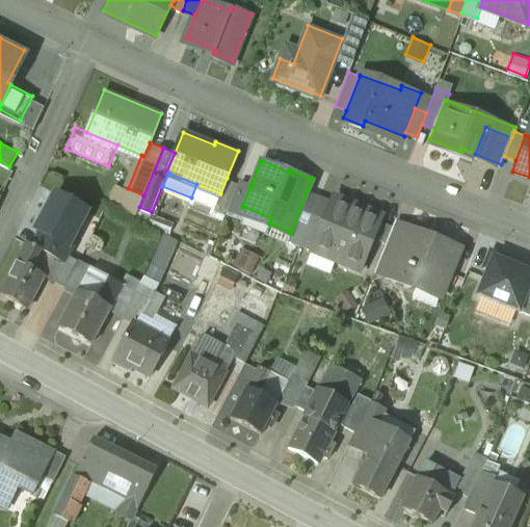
[(238,183),(227,178),(220,193),(216,203),(229,208),(238,183)]
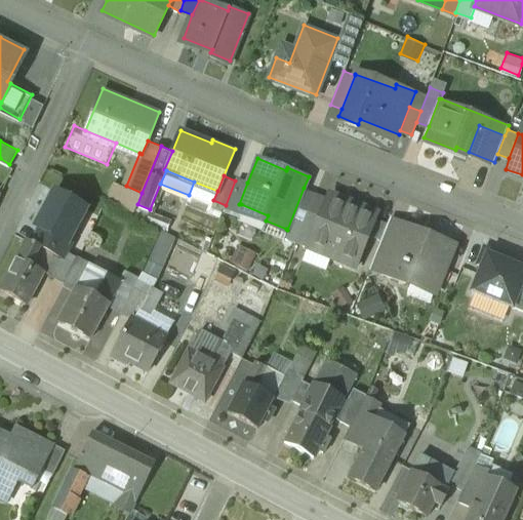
[(247,183),(236,178),(235,181),(226,205),(239,210),(241,204),(239,204),(247,183)]
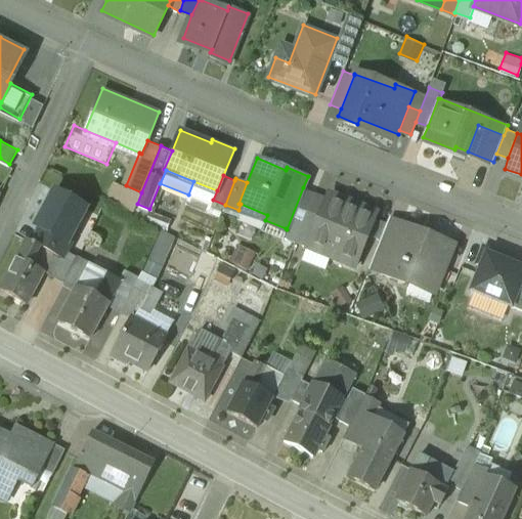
[(137,204),(141,192),(126,185),(114,179),(106,196),(134,212),(137,204)]
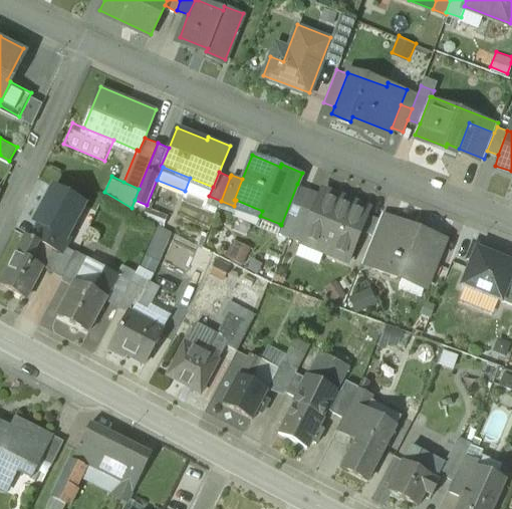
[(297,184),(281,225),(280,224),(278,230),(289,234),(301,205),(301,206),(309,188),(297,184)]
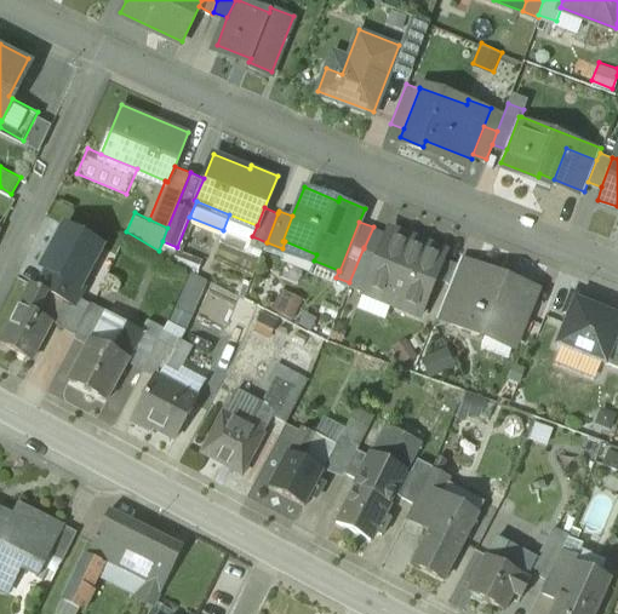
[(49,268),(80,285),(81,283),(102,244),(69,225),(64,223),(43,264),(49,268)]
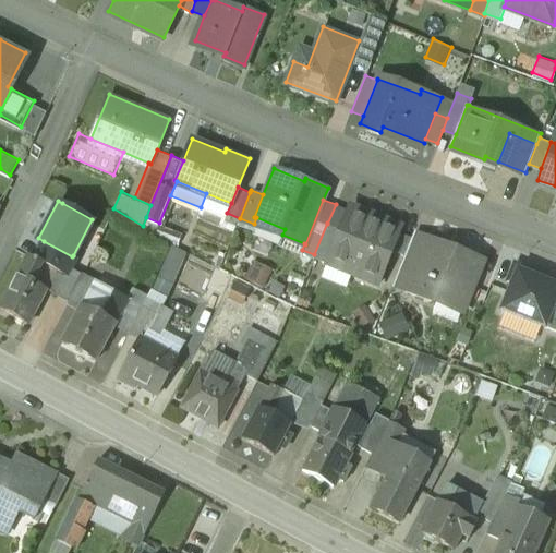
[(348,209),(336,204),(327,224),(340,228),(348,209)]
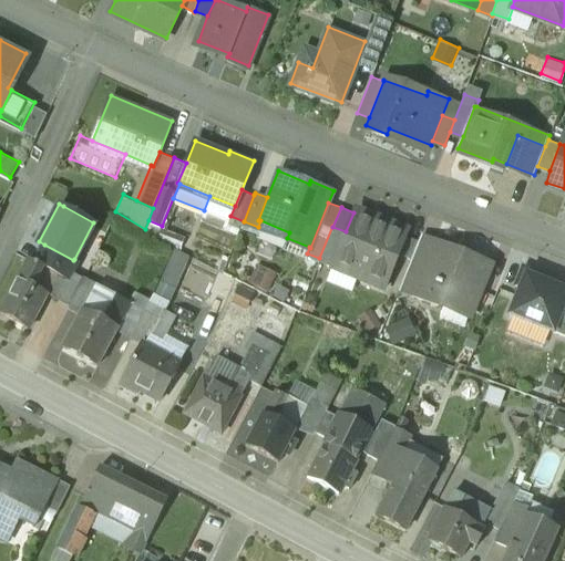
[(386,225),(353,213),(346,231),(332,263),(386,284),(399,252),(407,234),(409,228),(388,219),(386,225)]
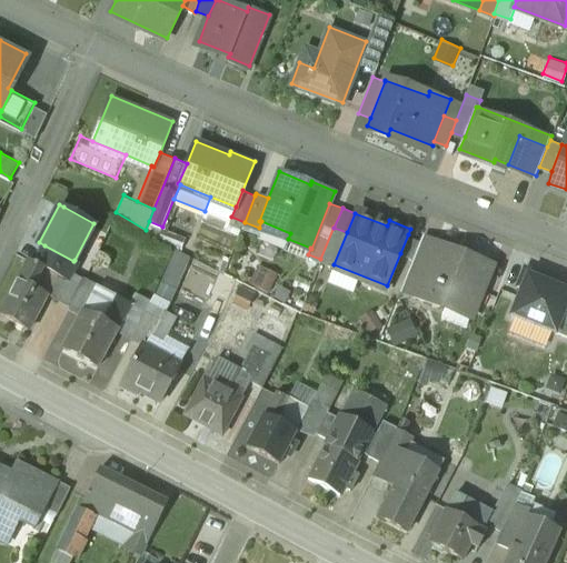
[(290,233),(261,221),(259,228),(257,232),(286,244),(288,239),(290,233)]
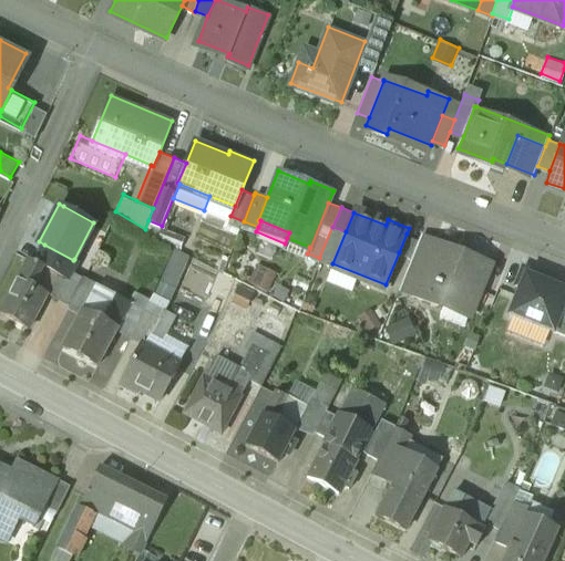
[(332,227),(332,226),(319,258),(332,263),(346,231),(332,227)]
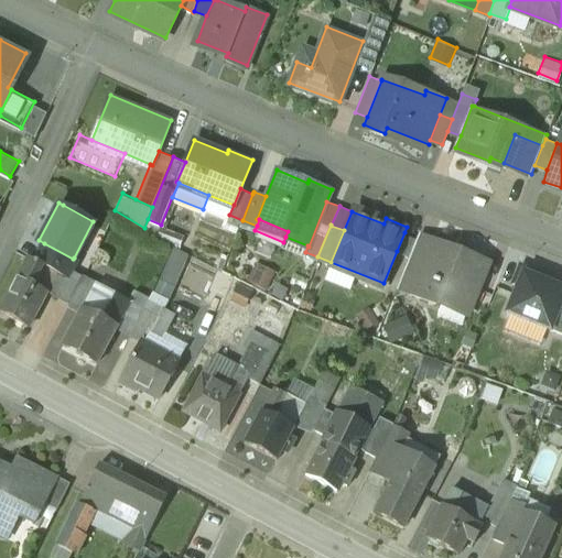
[(417,238),(404,232),(397,251),(409,255),(417,238)]
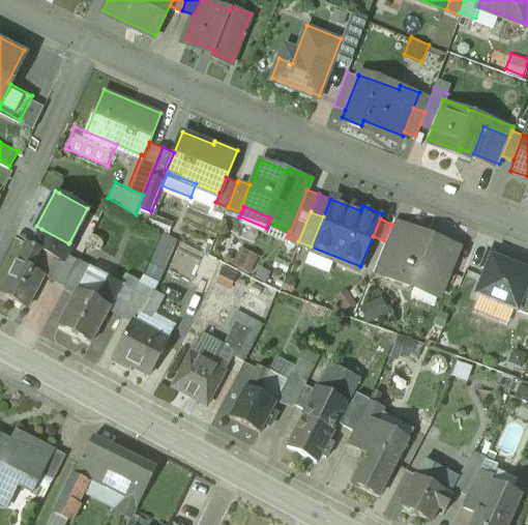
[(404,228),(391,224),(384,240),(381,250),(393,255),(404,228)]
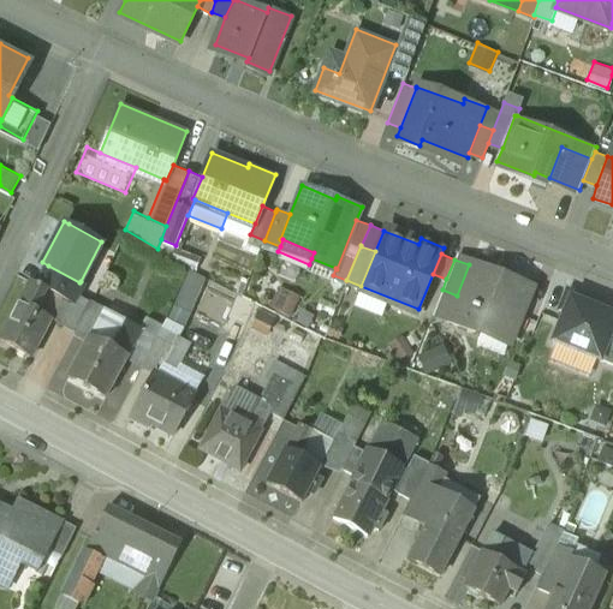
[(510,279),(470,263),(469,264),(457,296),(448,317),(482,332),(484,324),(513,336),(535,284),(511,274),(510,279)]
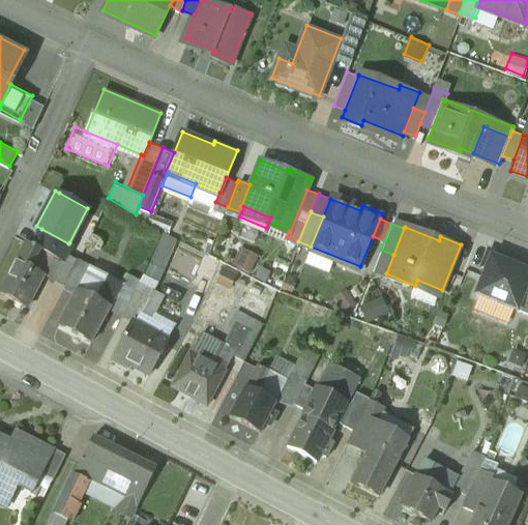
[(68,243),(41,229),(33,243),(63,259),(67,252),(71,243),(69,242),(68,243)]
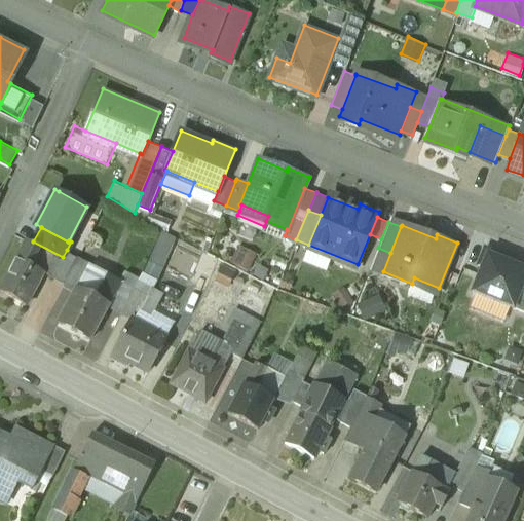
[(28,238),(1,289),(26,303),(43,270),(31,264),(41,246),(28,238)]
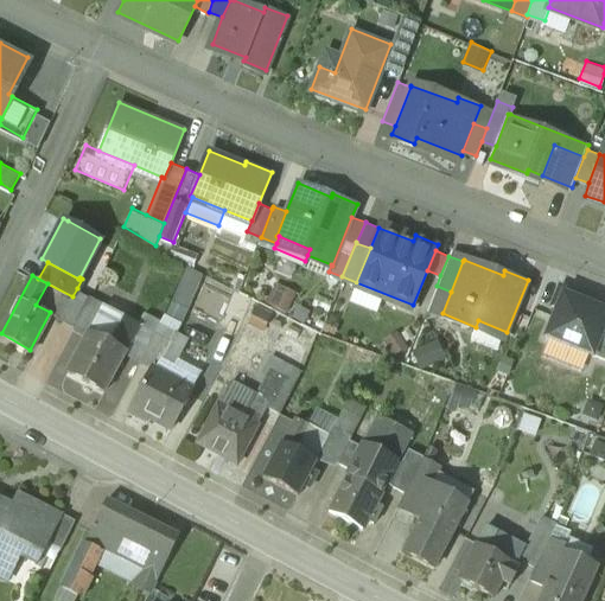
[(297,291),(279,281),(268,300),(286,311),(297,291)]
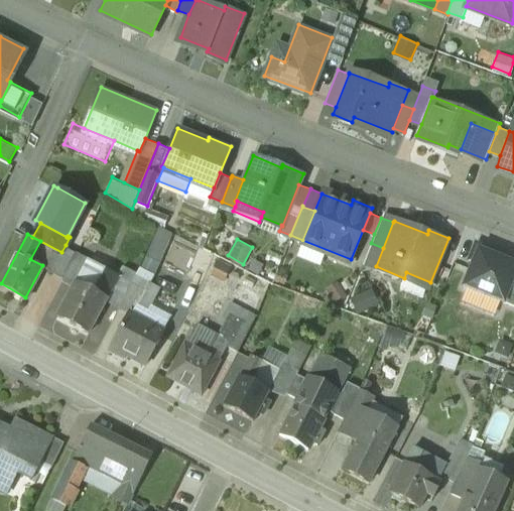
[(383,248),(371,243),(363,261),(376,266),(383,248)]
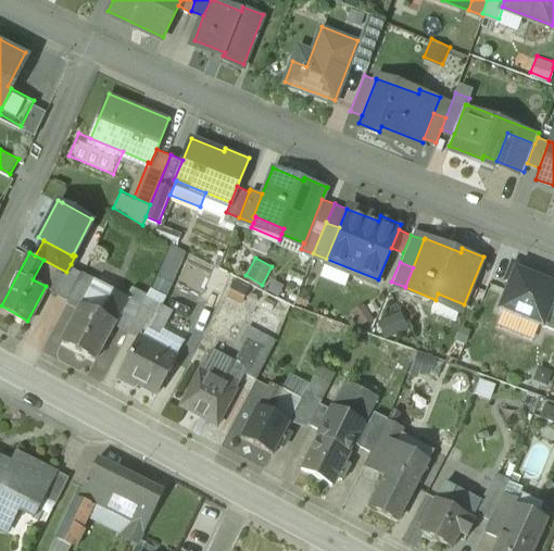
[(499,305),(543,323),(553,296),(553,276),(516,262),(499,305)]
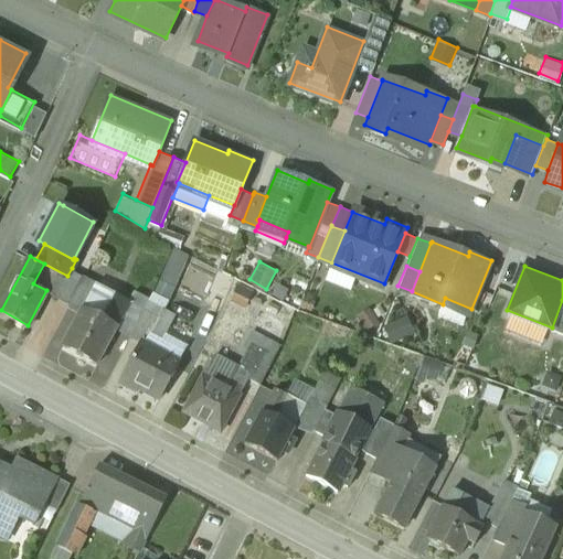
[(67,276),(56,296),(70,302),(84,275),(72,268),(67,276)]
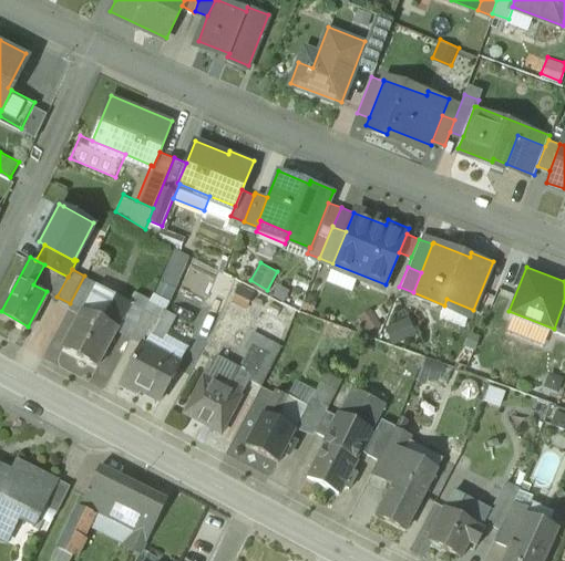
[(98,282),(84,276),(70,303),(81,310),(83,308),(84,308),(98,282)]
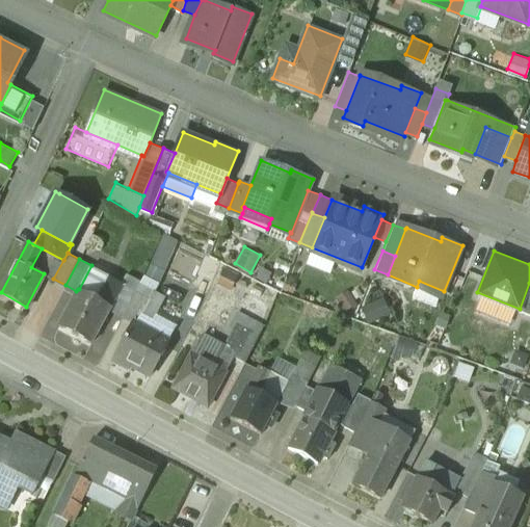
[(238,274),(223,268),(218,281),(232,287),(238,274)]
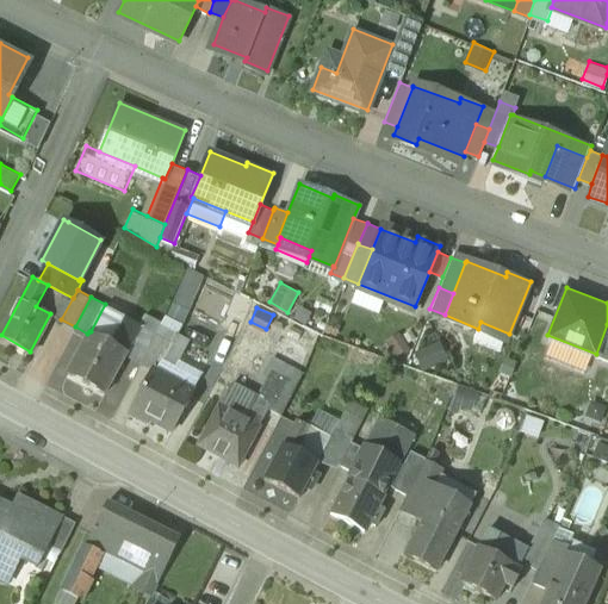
[(124,315),(110,342),(126,350),(141,324),(124,315)]
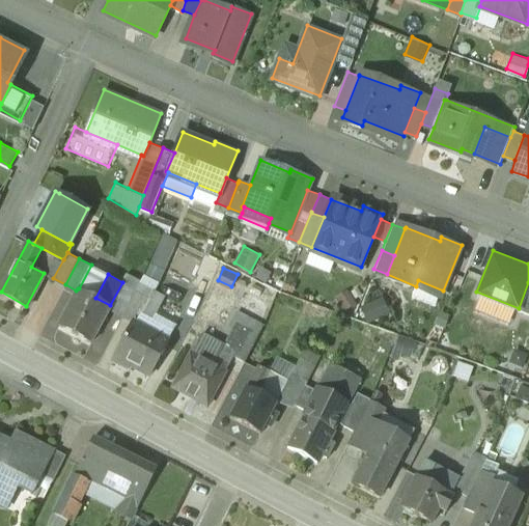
[(528,282),(519,308),(528,311),(528,282)]
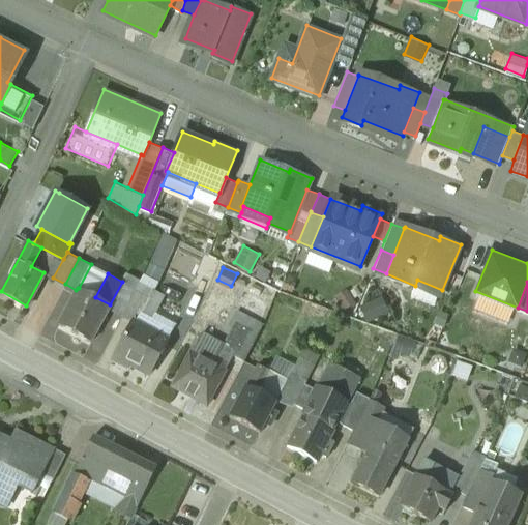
[(356,300),(347,287),(336,295),(346,308),(356,300)]
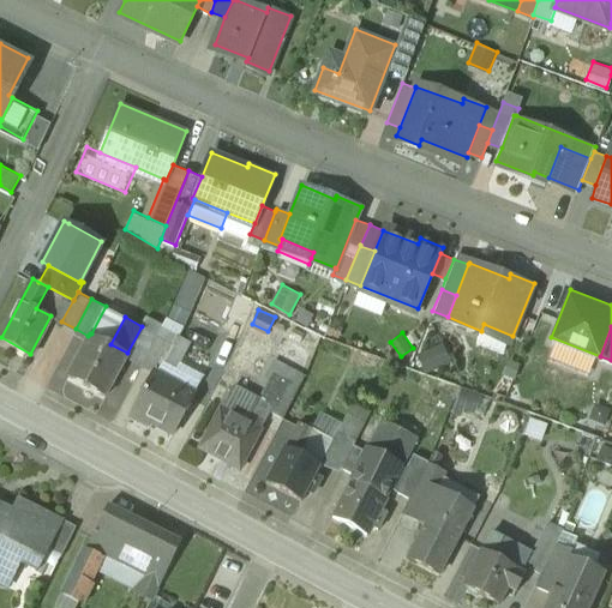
[(91,333),(90,333),(88,336),(69,374),(106,393),(127,353),(111,344),(91,333)]
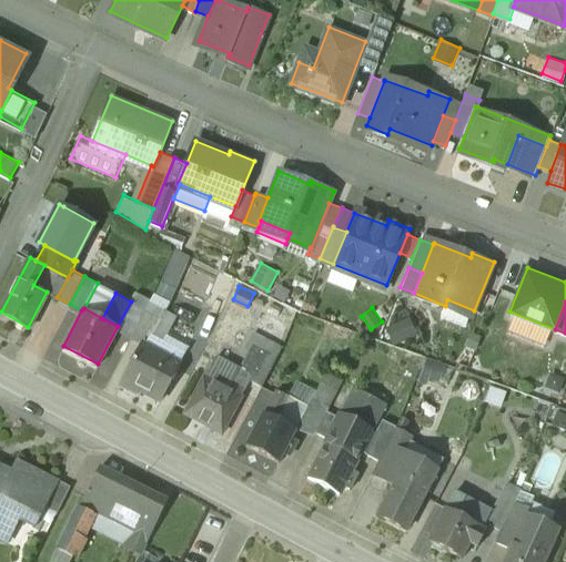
[(145,309),(131,337),(142,343),(145,345),(151,334),(160,317),(145,309)]
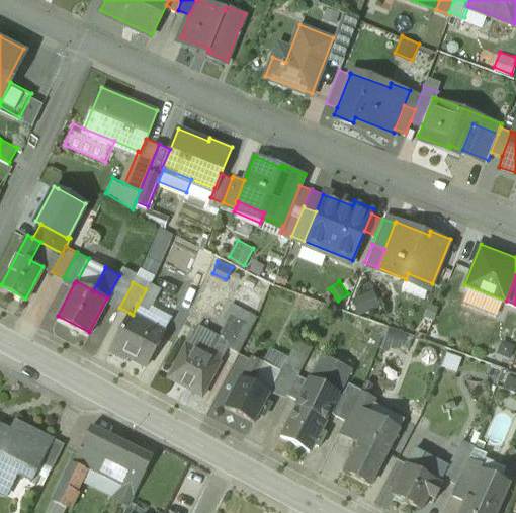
[(360,313),(381,303),(375,289),(354,300),(360,313)]
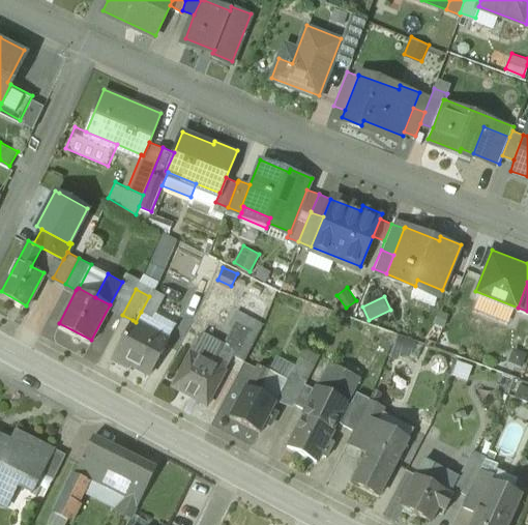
[(173,328),(141,312),(136,322),(168,339),(173,328)]
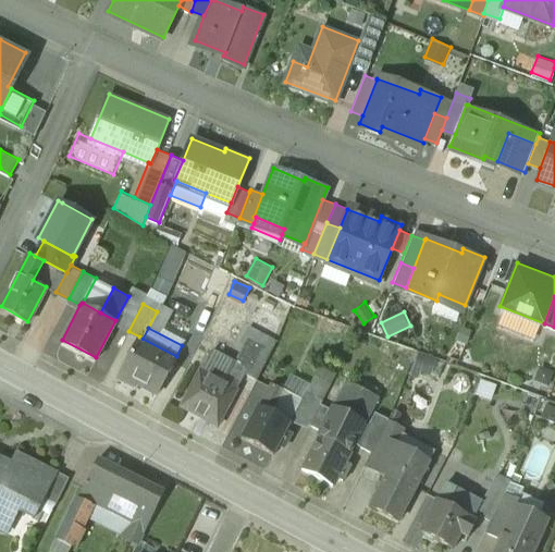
[(143,339),(139,336),(119,375),(135,383),(138,379),(159,390),(167,375),(173,378),(177,369),(171,367),(176,356),(143,339)]
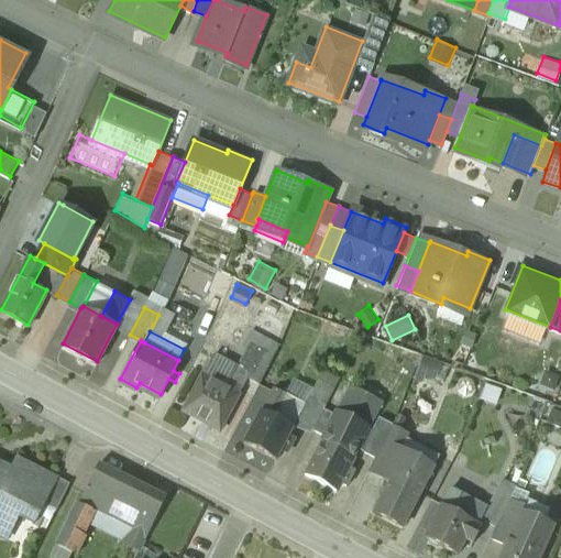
[(259,349),(244,375),(260,383),(273,357),(259,349)]
